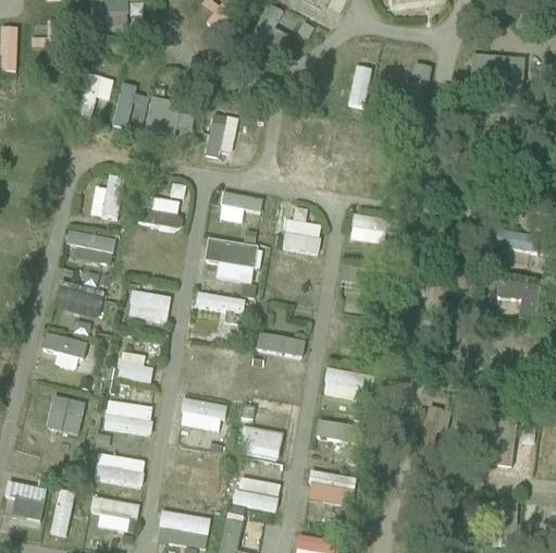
[(0,71),(20,71),(19,26),(0,26),(0,71)]
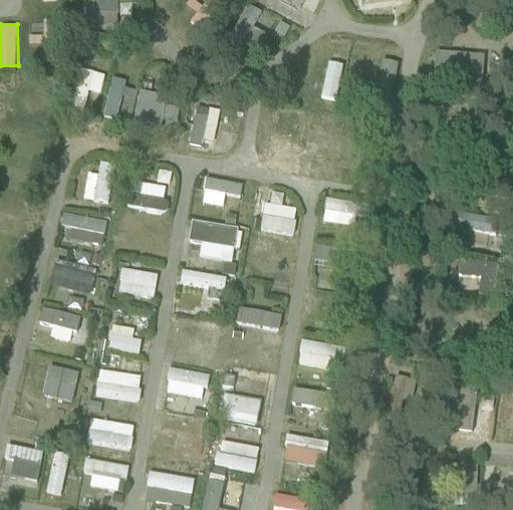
[(328,52),(320,95),(337,98),(345,55),(328,52)]
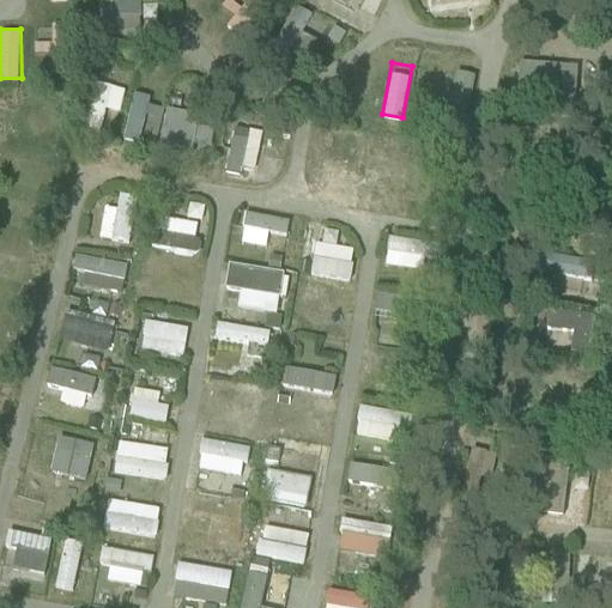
[(563,64),(531,62),(529,98),(575,101),(575,74),(562,73),(563,64)]
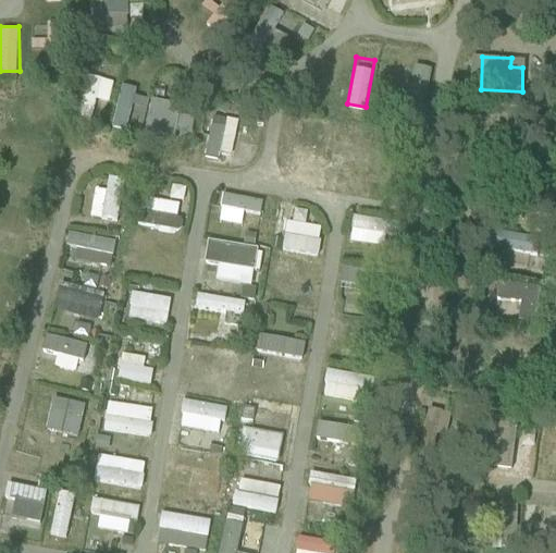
[(428,108),(430,65),(410,64),(408,107),(428,108)]
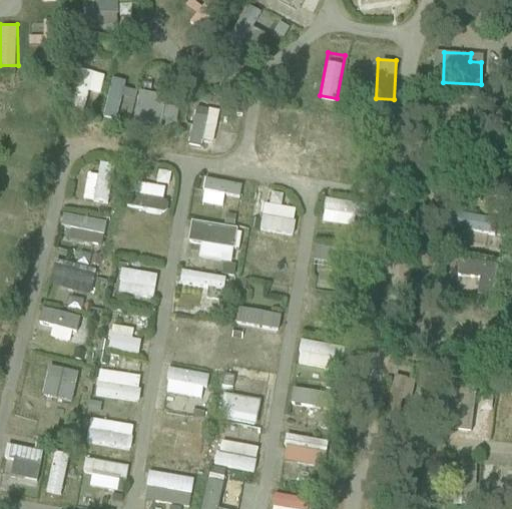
[(87,89),(100,92),(105,73),(80,66),(69,107),(82,110),(87,89)]
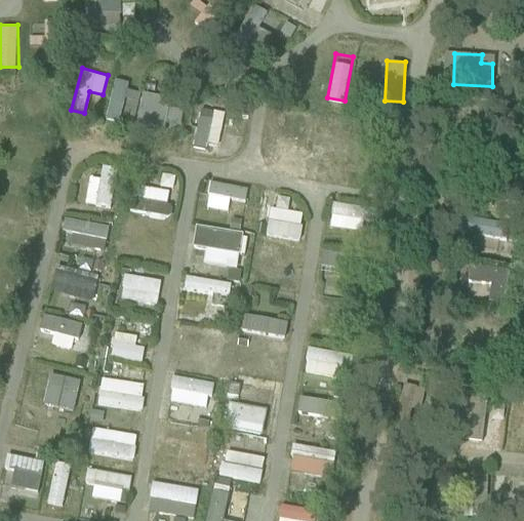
[(107,118),(132,123),(131,128),(164,134),(166,124),(177,126),(180,110),(164,107),(166,95),(126,88),(127,81),(113,79),(107,118)]
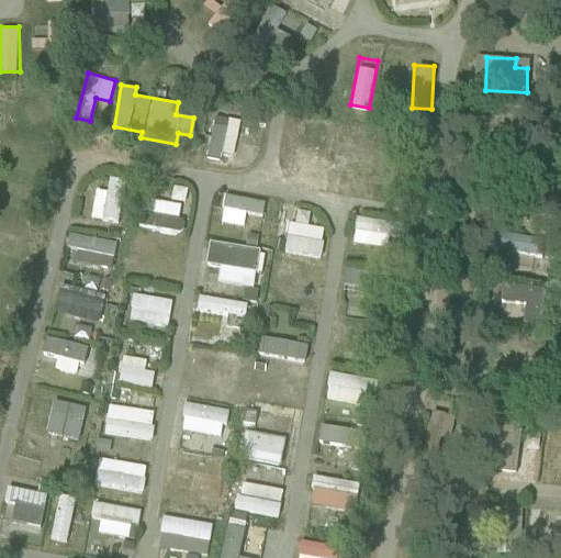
[(98,100),(91,120),(103,124),(110,104),(98,100)]
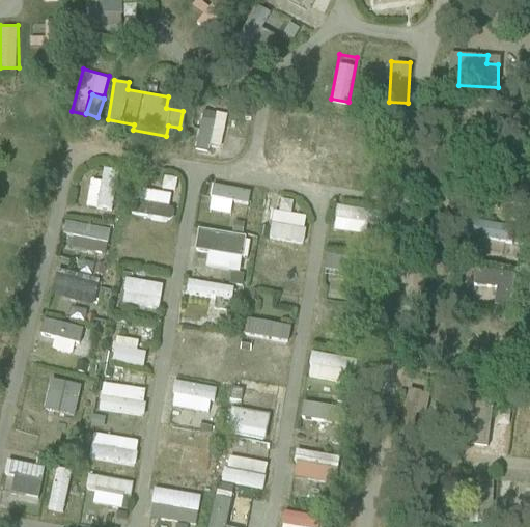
[(195,145),(219,150),(227,112),(203,107),(195,145)]
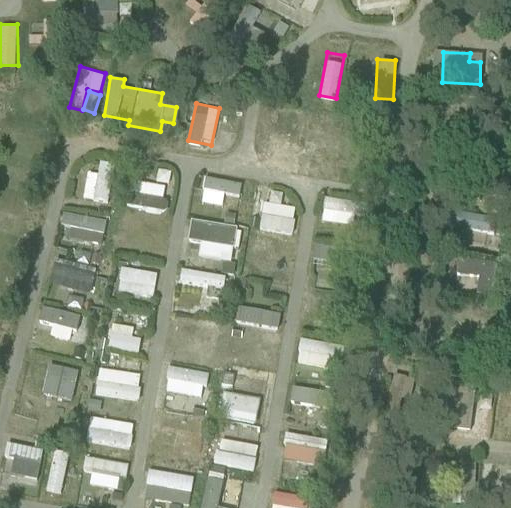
[(127,198),(166,208),(168,200),(164,199),(171,170),(156,166),(153,176),(133,171),(127,198)]
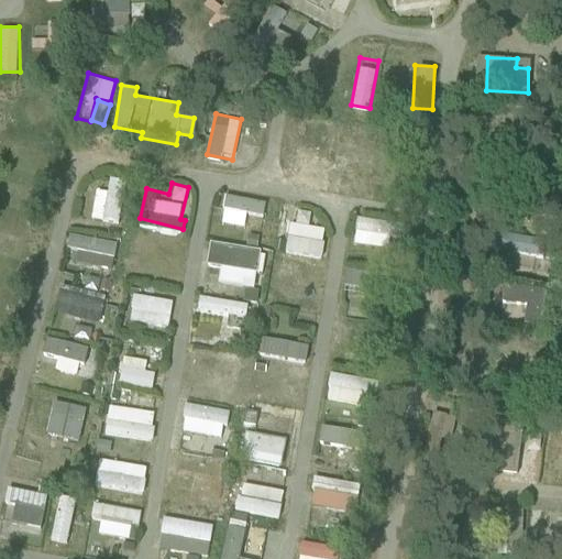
[(264,211),(265,198),(222,197),(222,209),(264,211)]
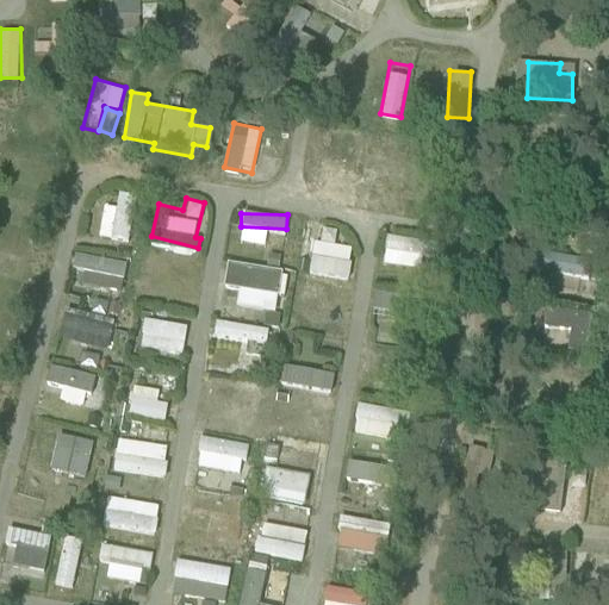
[(310,269),(348,278),(354,245),(336,242),(340,226),(319,222),(310,269)]
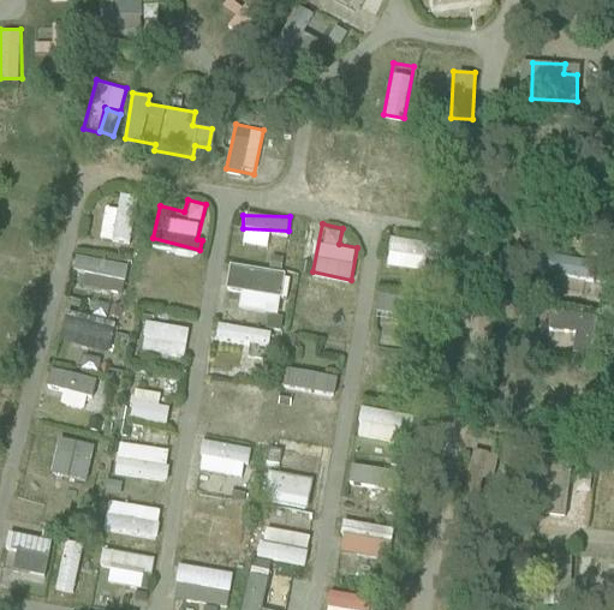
[(389,238),(387,265),(427,269),(429,241),(389,238)]
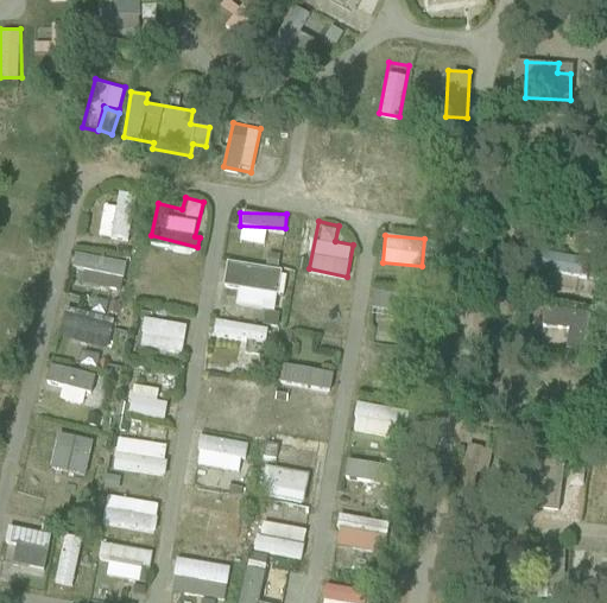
[(539,247),(537,266),(580,273),(582,254),(539,247)]
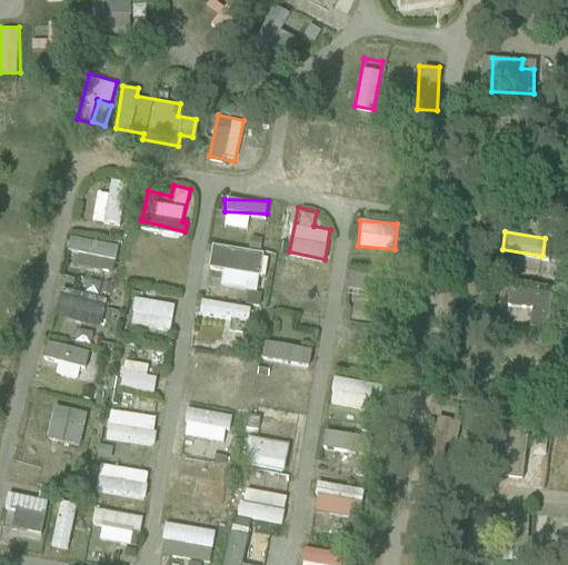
[(218,286),(256,291),(262,251),(211,244),(207,267),(221,269),(218,286)]
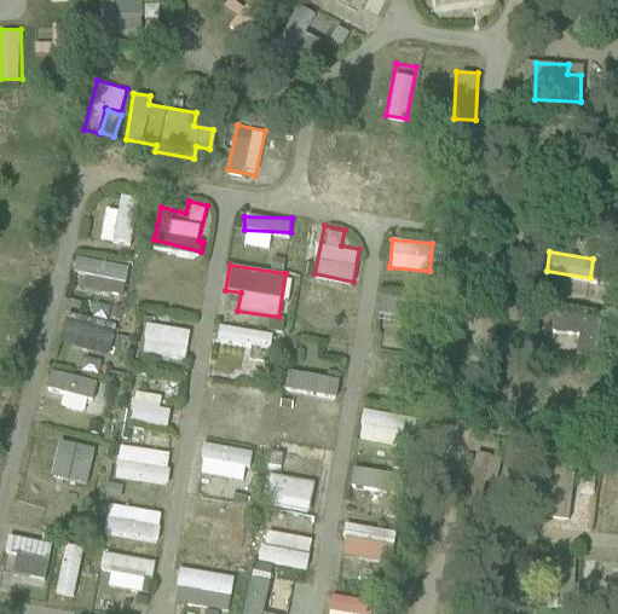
[(0,312),(9,316),(16,294),(0,288),(0,312)]
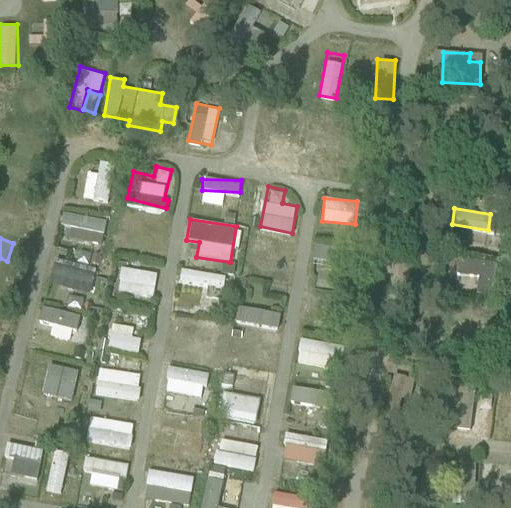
[(53,258),(48,281),(90,290),(95,266),(53,258)]
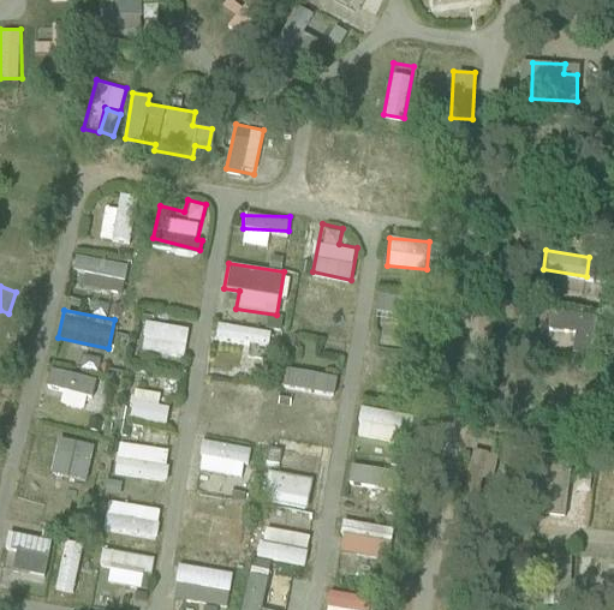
[(590,350),(591,311),(548,311),(547,348),(590,350)]
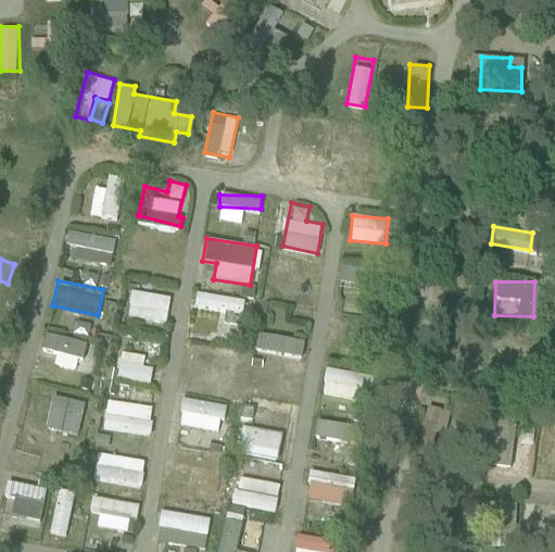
[(133,286),(124,314),(166,325),(174,298),(133,286)]
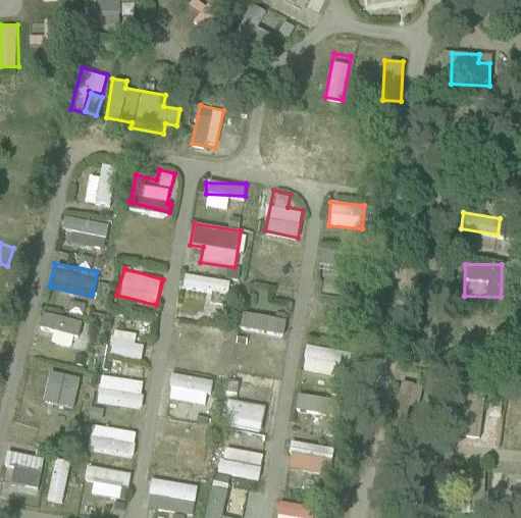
[(227,295),(230,280),(184,273),(181,288),(227,295)]
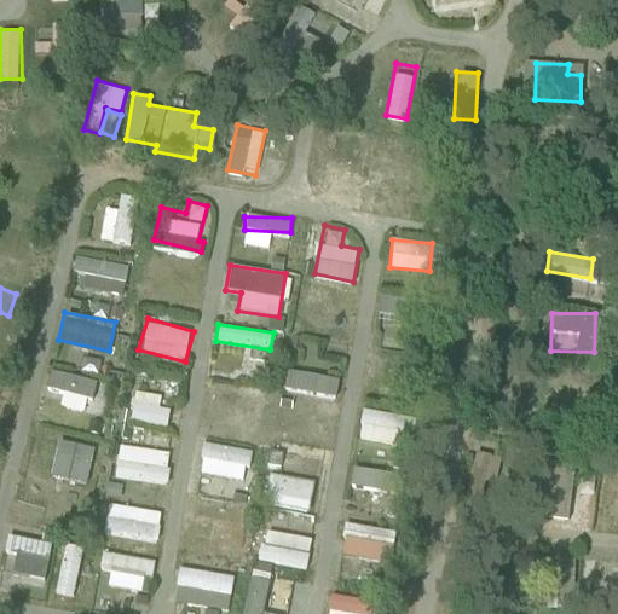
[(381,386),(411,386),(411,354),(381,354),(381,386)]
